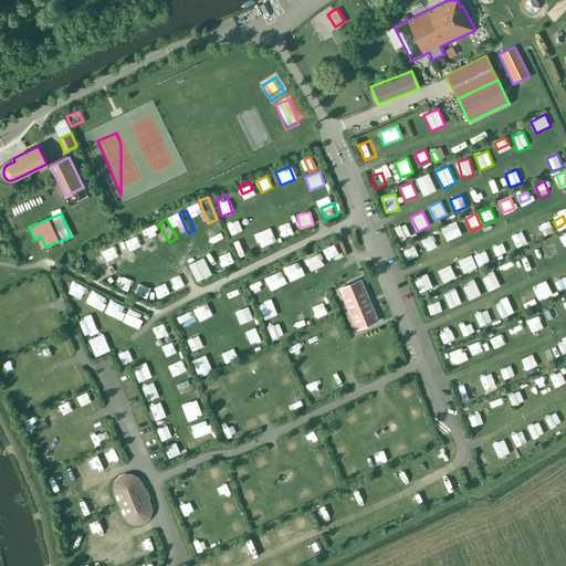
[(232,236),(242,232),(239,220),(229,223),(232,236)]
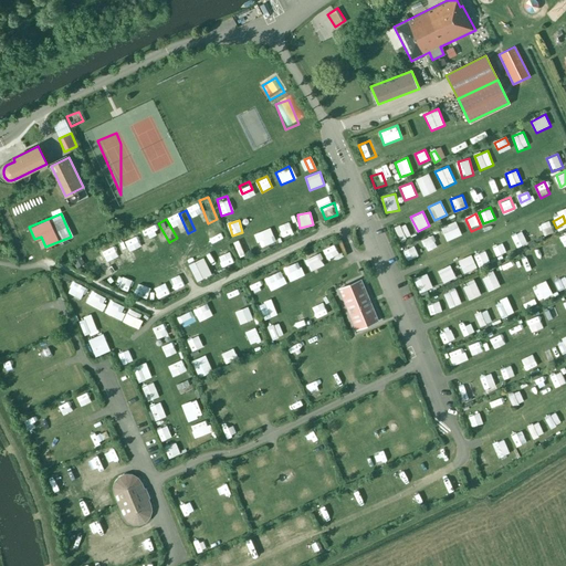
[(441,227),(447,241),(462,234),(456,220),(441,227)]
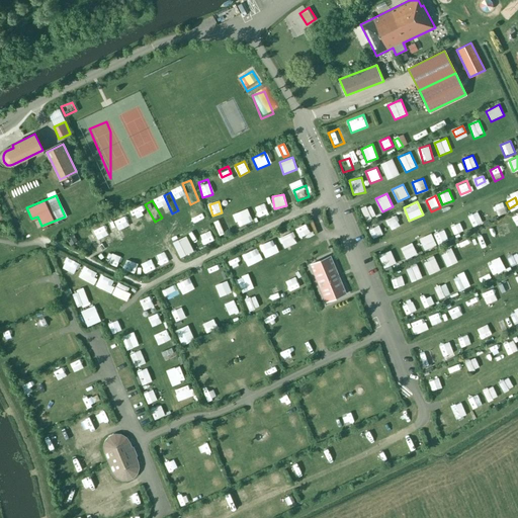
[(257,219),(269,213),(265,203),(253,208),(257,219)]
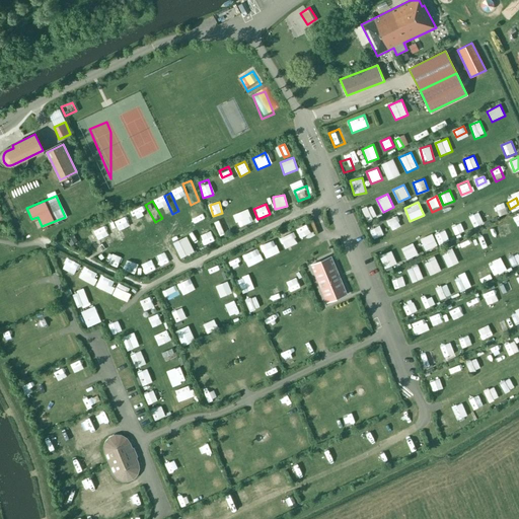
[(495,206),(497,216),(507,213),(505,204),(495,206)]
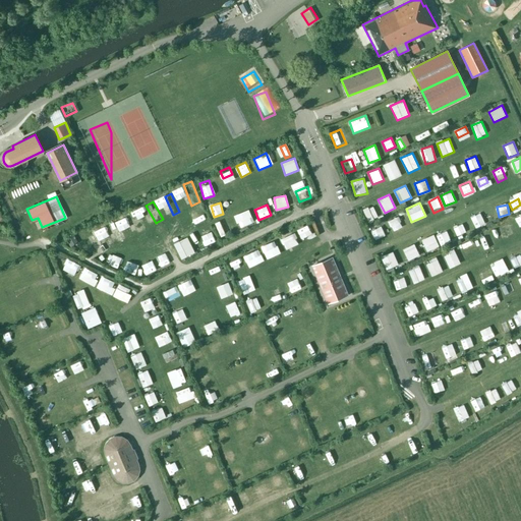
[(368,219),(378,215),(373,207),(364,211),(368,219)]
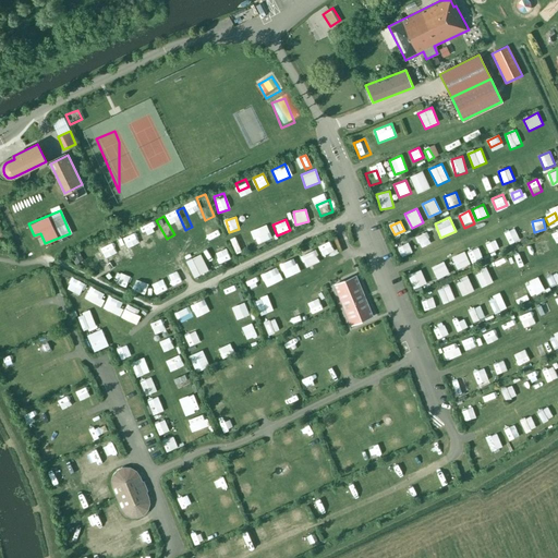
[(209,241),(219,237),(214,223),(204,228),(209,241)]
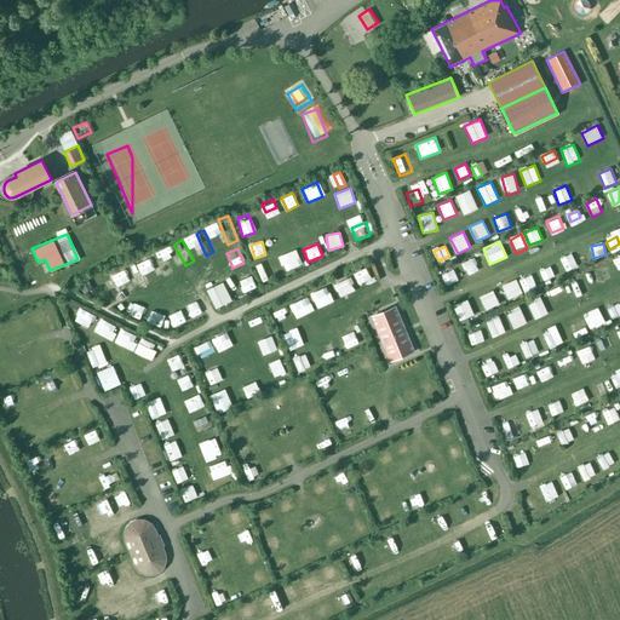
[(154,253),(164,276),(172,273),(161,250),(154,253)]
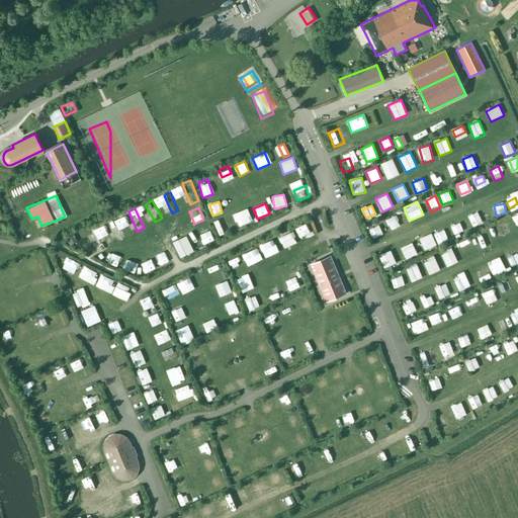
[(472,225),(481,221),(478,211),(468,216),(472,225)]
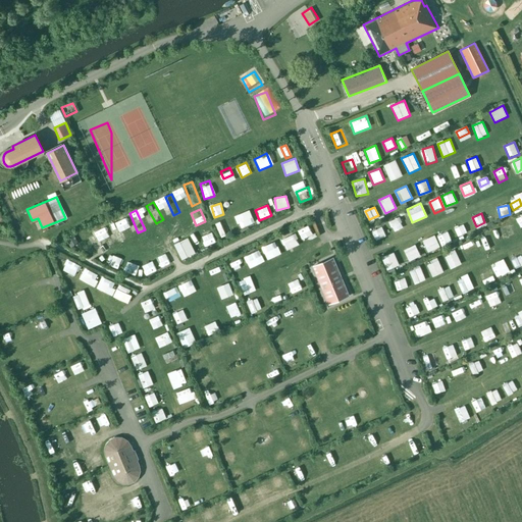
[(394,231),(403,226),(399,216),(388,220),(394,231)]
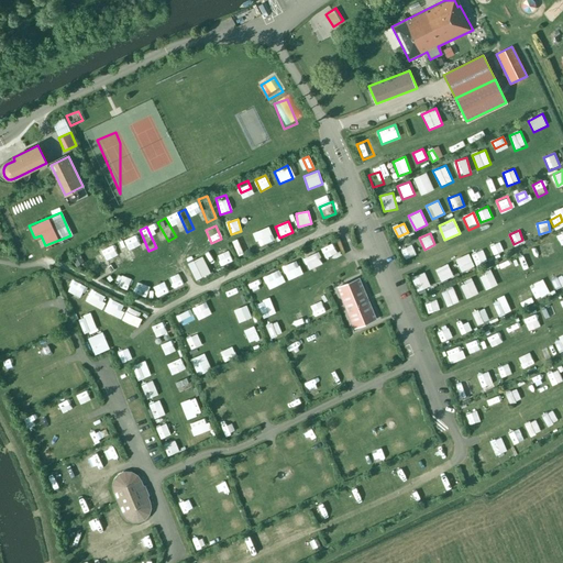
[(232,239),(238,251),(247,246),(242,234),(232,239)]
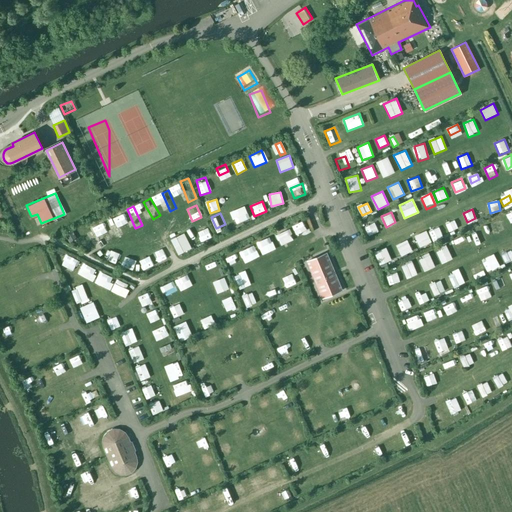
[(233,217),(235,223),(248,220),(246,213),(233,217)]
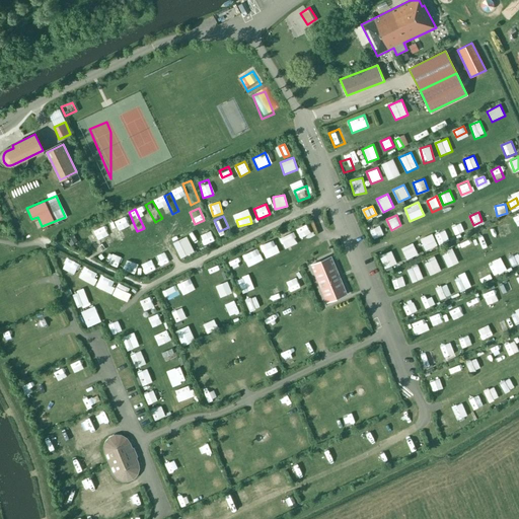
[(109,220),(117,241),(125,238),(118,218),(109,220)]
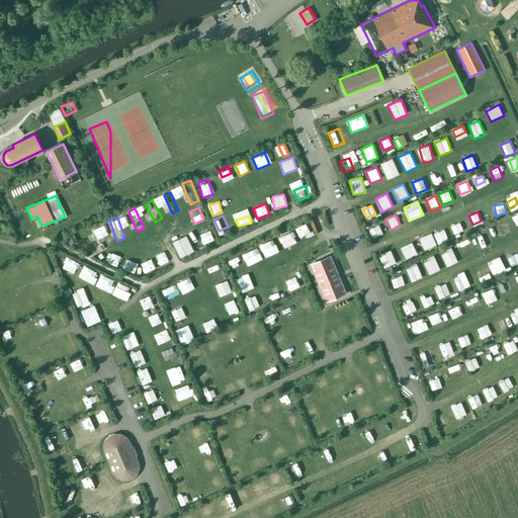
[(305,224),(295,228),(300,240),(311,236),(305,224)]
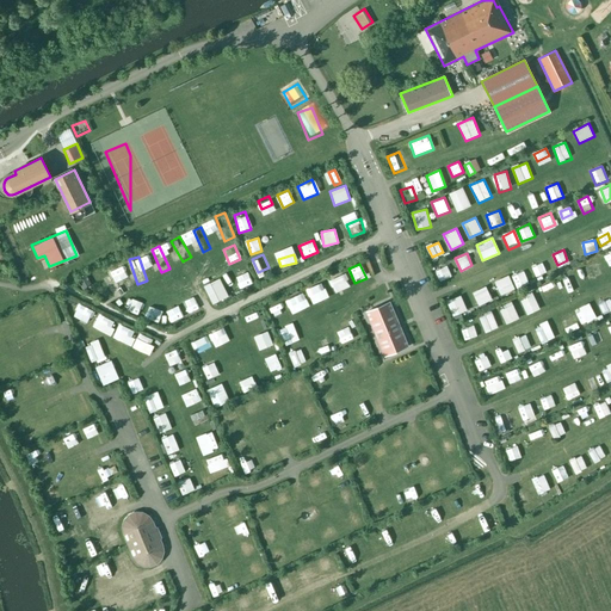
[(537,277),(543,275),(537,264),(531,266),(537,277)]
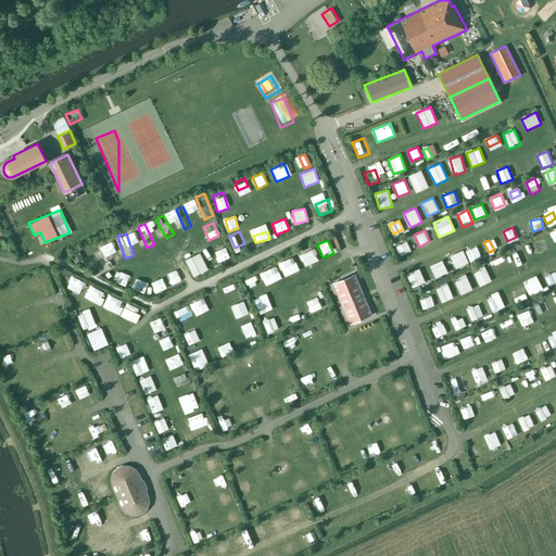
[(407,241),(396,245),(400,257),(412,253),(407,241)]
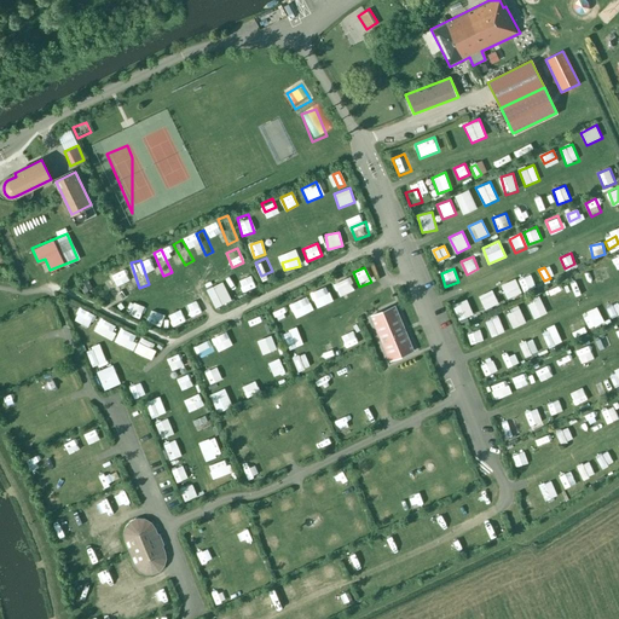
[(597,287),(608,282),(603,270),(593,273),(597,287)]
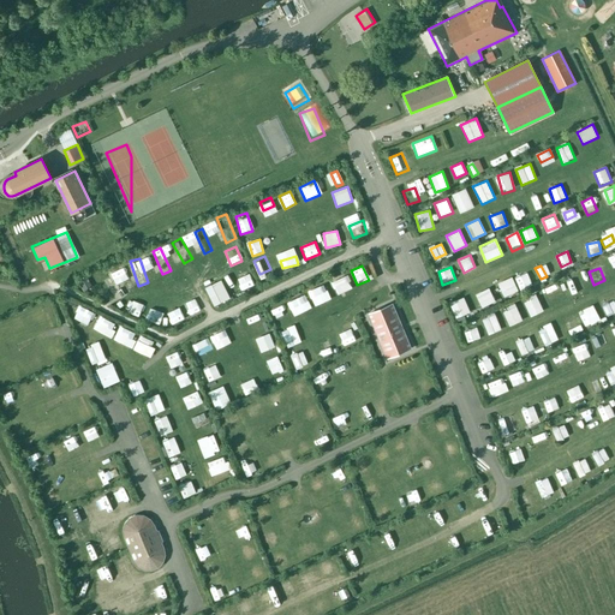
[(115,269),(107,275),(120,294),(129,290),(115,269)]
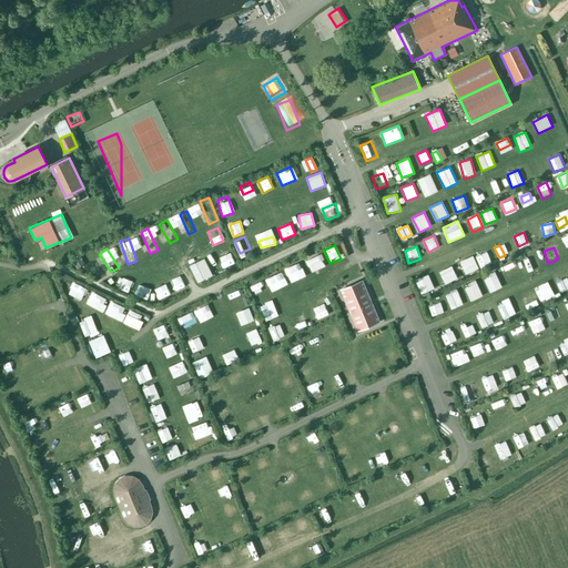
[(521,253),(525,267),(536,264),(533,250),(521,253)]
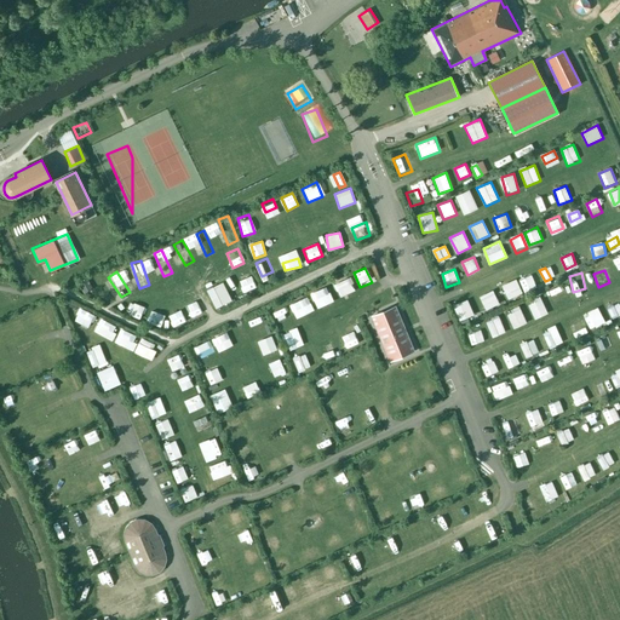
[(524,291),(535,286),(530,274),(520,279),(524,291)]
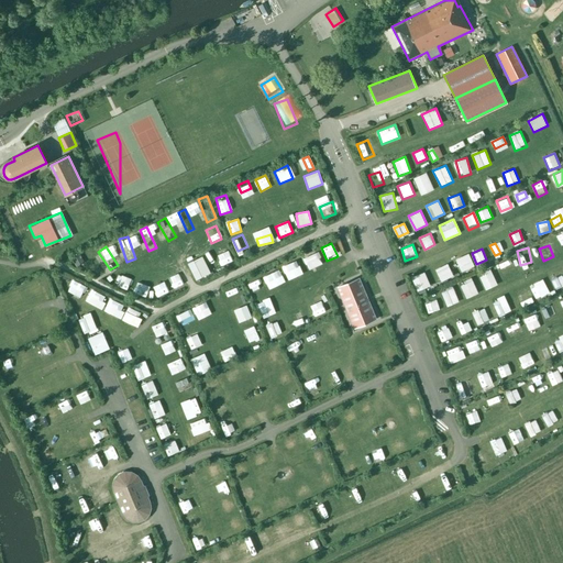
[(218,253),(220,263),(232,261),(230,251),(218,253)]
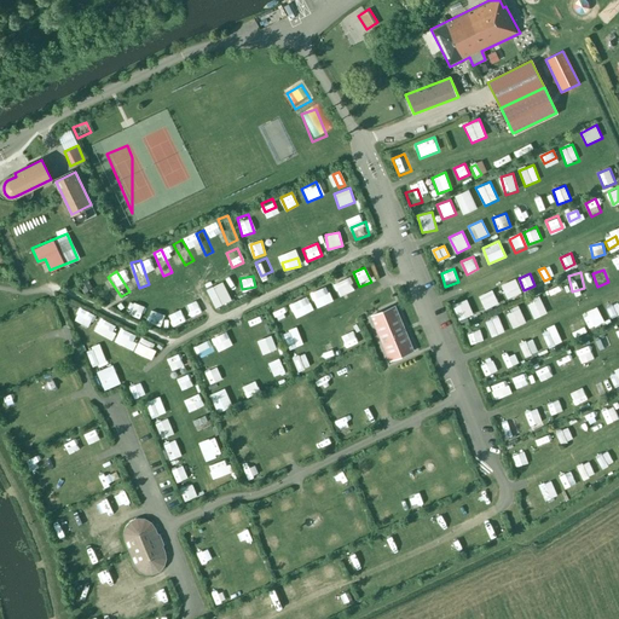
[(340,298),(354,290),(348,277),(334,283),(340,298)]
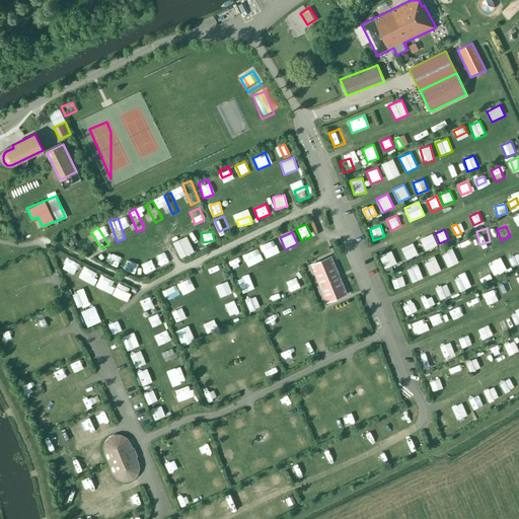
[(420,238),(425,249),(437,243),(432,232),(420,238)]
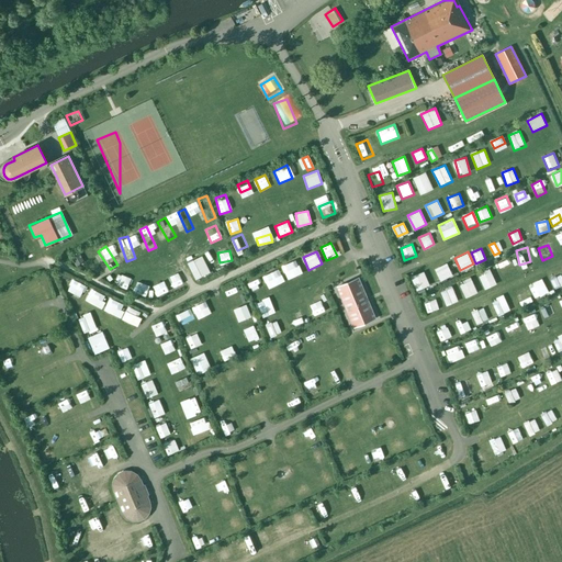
[(200,260),(190,265),(195,278),(205,273),(200,260)]
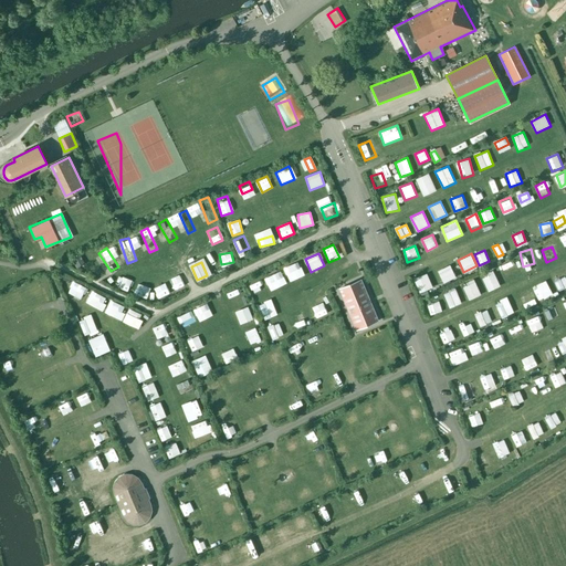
[(285,266),(290,280),(302,276),(297,263),(285,266)]
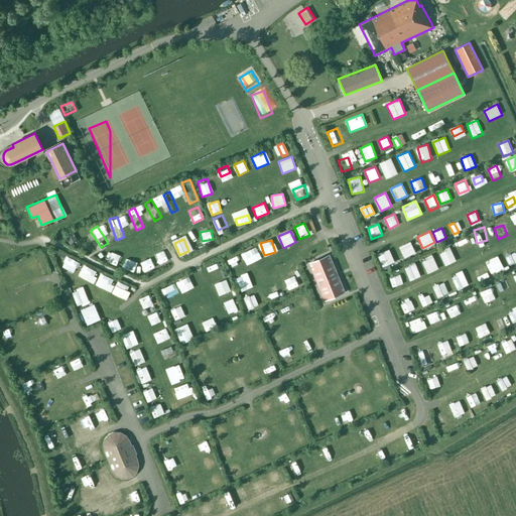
[(410,240),(399,246),(404,257),(415,251),(410,240)]
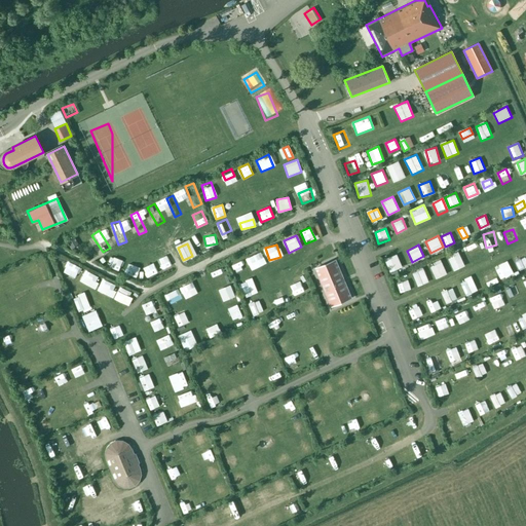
[(252,268),(264,264),(260,252),(247,257),(252,268)]
